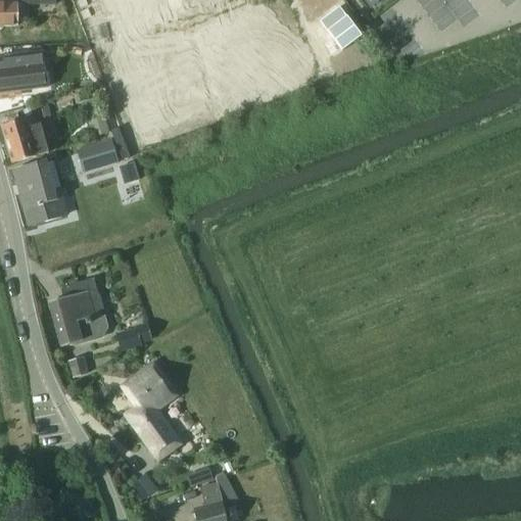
[(55,4),(55,0),(19,0),(20,3),(0,3),(0,26),(17,26),(17,20),(29,20),(29,4),(55,4)]
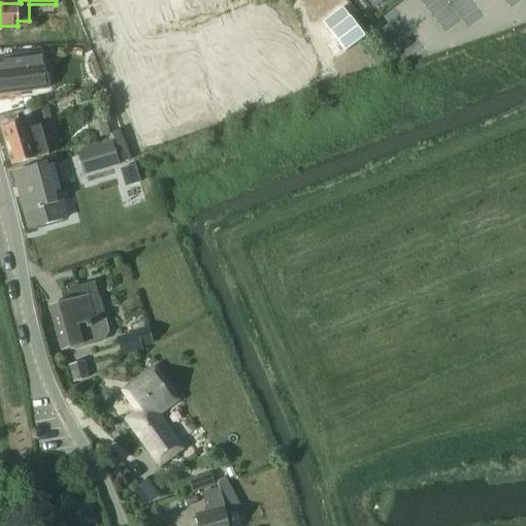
[(89,43),(71,50),(75,60),(63,65),(72,87),(90,80),(119,154),(129,149),(89,43)]
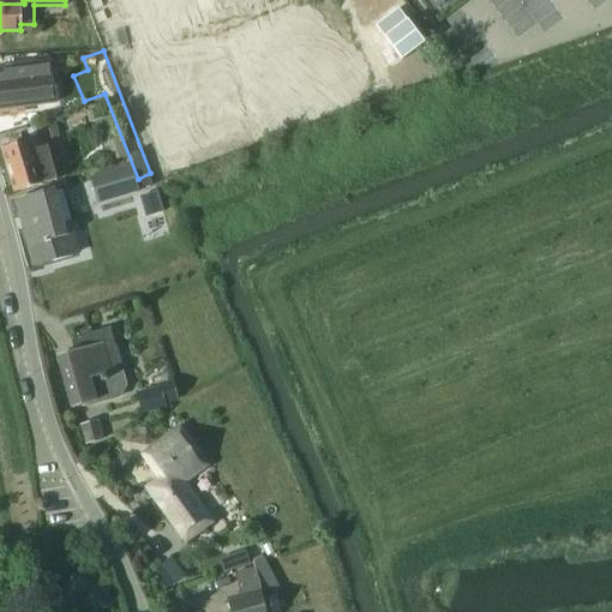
[(0,108),(55,101),(49,61),(17,66),(18,71),(0,72),(0,108)]
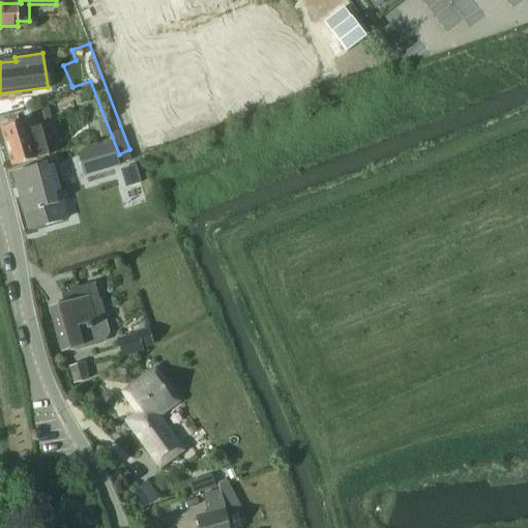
[(85,121),(92,142),(107,137),(100,117),(85,121)]
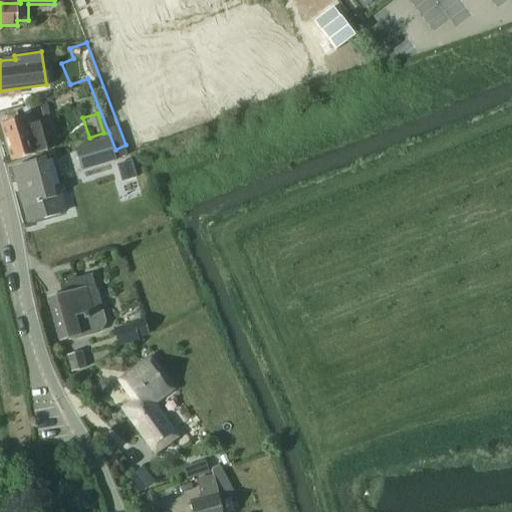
[(47,150),(40,121),(28,125),(25,117),(2,123),(12,161),(36,154),(36,153),(47,150)]
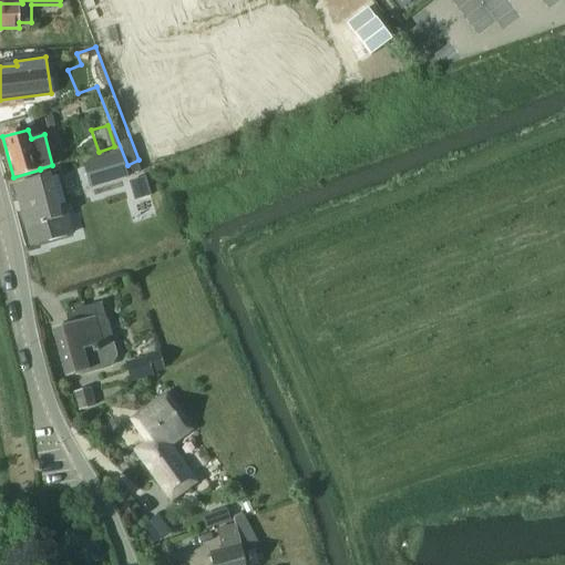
[(81,164),(88,186),(121,176),(114,154),(81,164)]
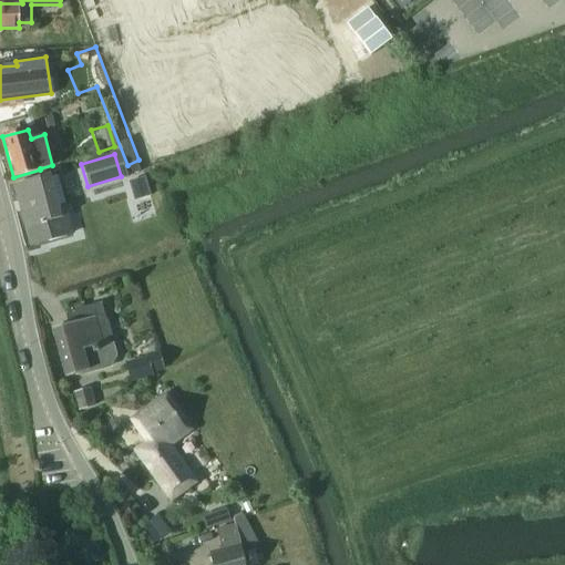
[(54,203),(67,199),(58,173),(16,185),(33,245),(72,234),(68,217),(59,219),(54,203)]
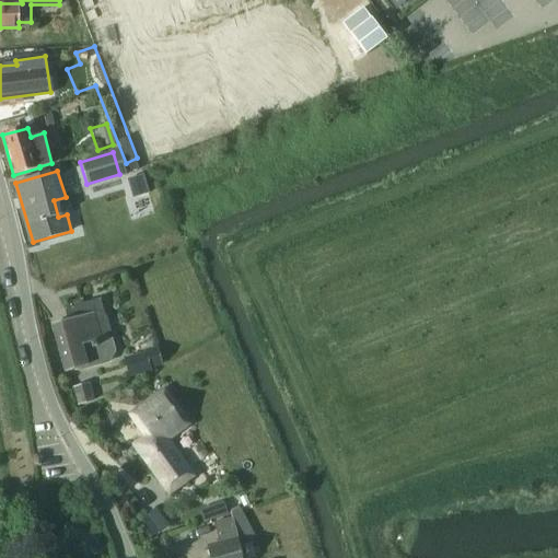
[(116,350),(102,298),(66,307),(69,320),(55,324),(67,371),(89,365),(89,367),(111,361),(116,350)]
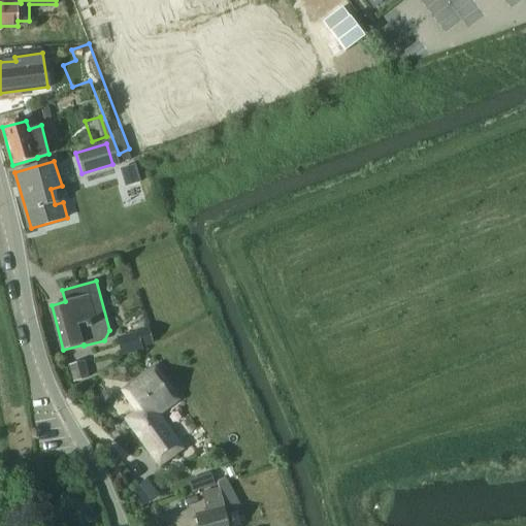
[(84,360),(69,364),(74,382),(89,377),(84,360)]
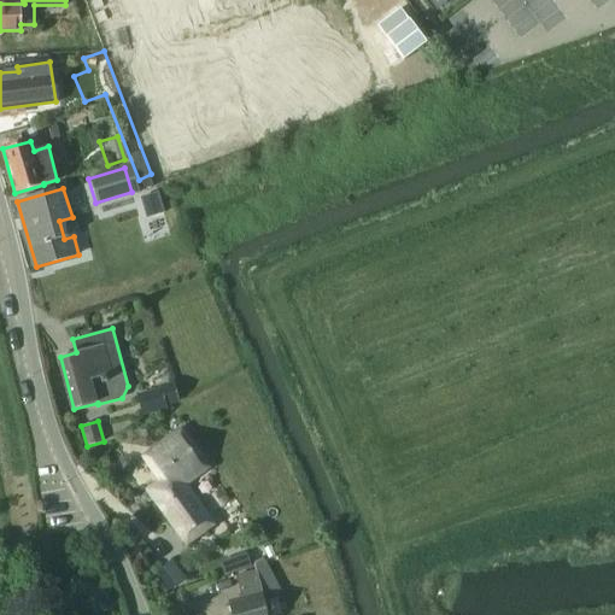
[(215,522),(186,484),(209,467),(182,429),(145,457),(167,487),(154,497),(188,543),(215,522)]
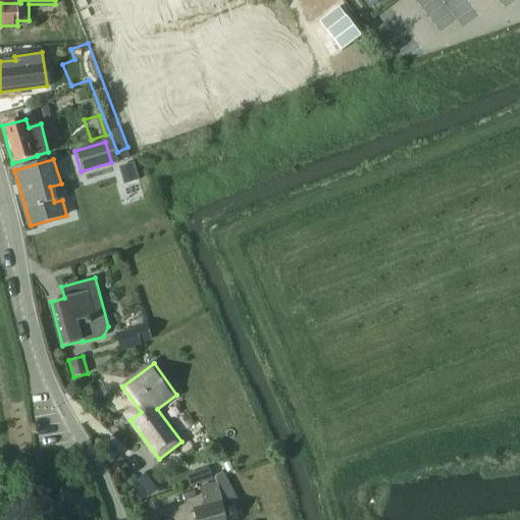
[(207,464),(185,472),(190,484),(212,476),(207,464)]
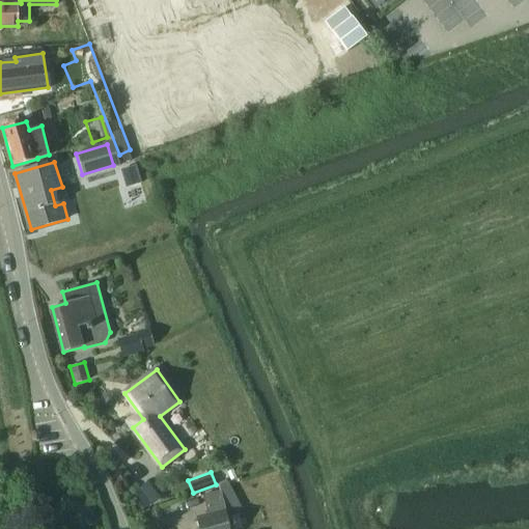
[(242,506),(229,482),(219,483),(221,491),(204,495),(206,505),(209,514),(197,518),(199,528),(230,528),(226,509),(242,506)]
